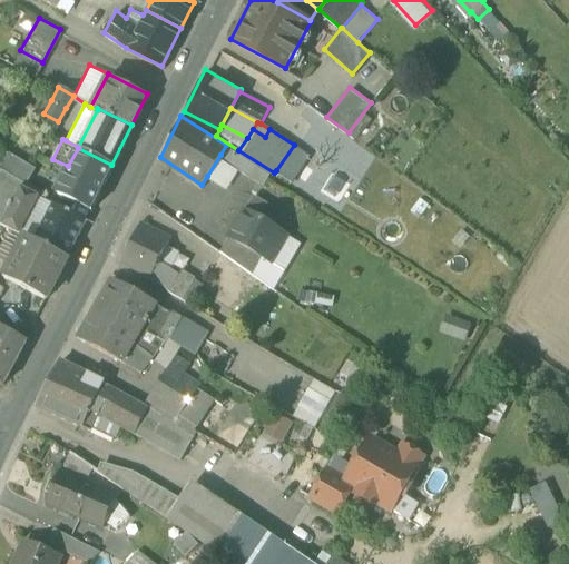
[(221,155),(229,160),(236,151),(226,145),(221,155)]
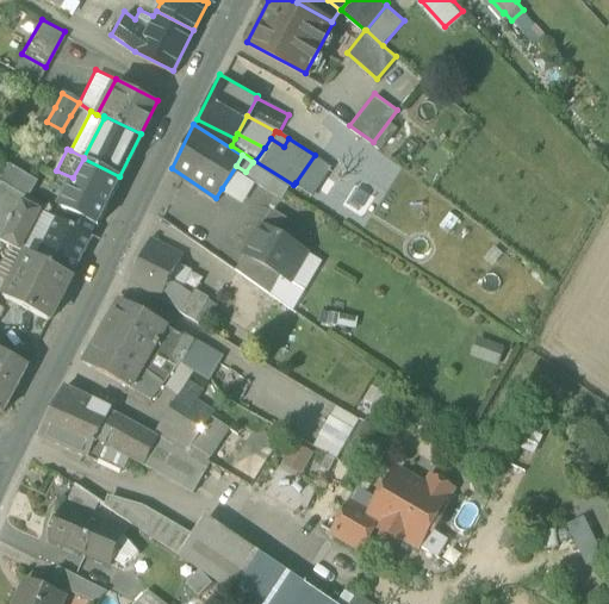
[(329,166),(315,155),(296,182),(310,192),(329,166)]
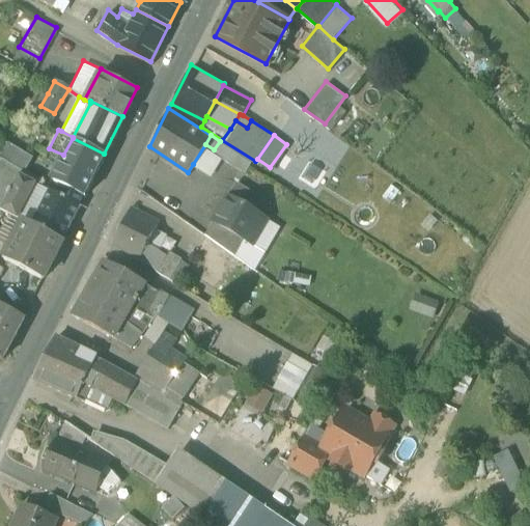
[(84,193),(104,154),(73,138),(63,155),(53,176),(84,193)]
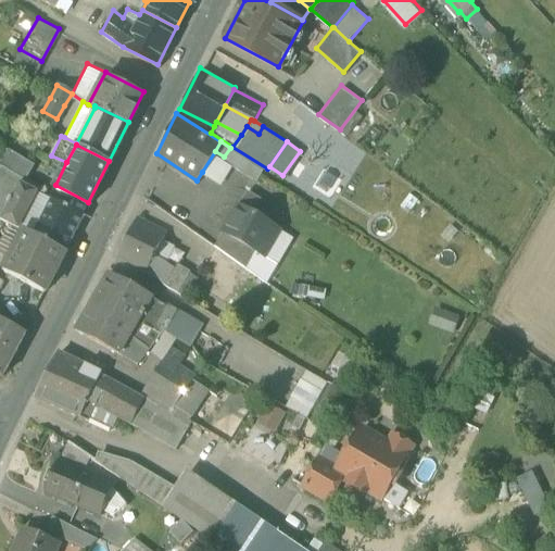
[(24,176),(33,161),(9,147),(0,160),(0,162),(1,163),(23,176),(24,176)]
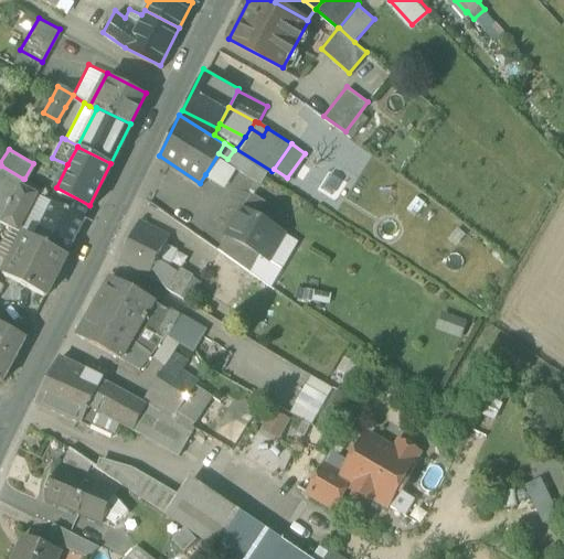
[(266,170),(234,150),(227,159),(236,164),(259,180),(266,170)]
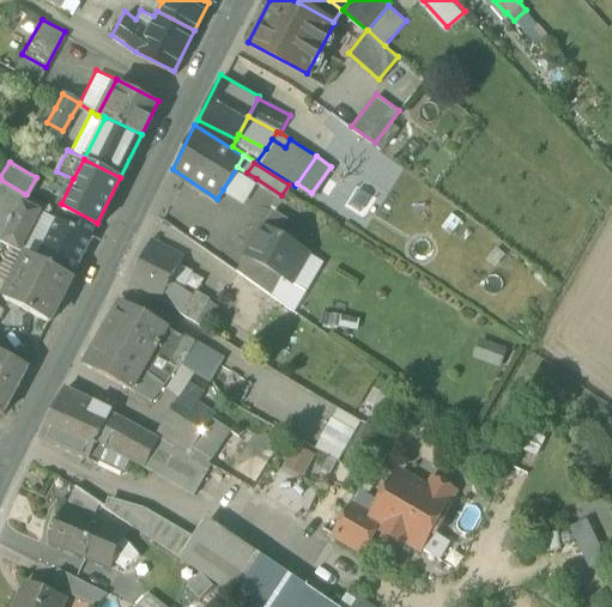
[(237,167),(223,189),(242,202),(256,178),(247,173),(237,167)]
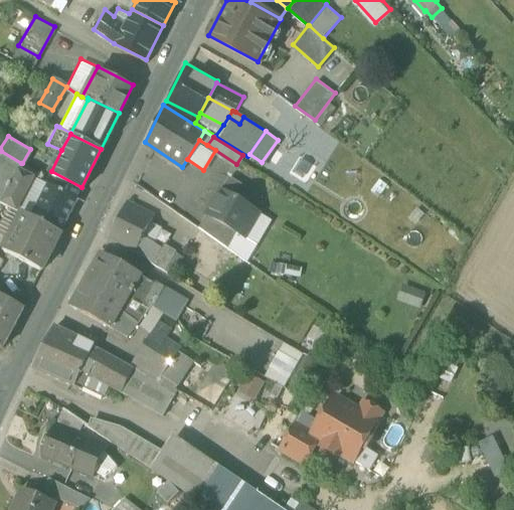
[(0,200),(1,201),(18,167),(21,163),(1,151),(0,153),(0,200)]
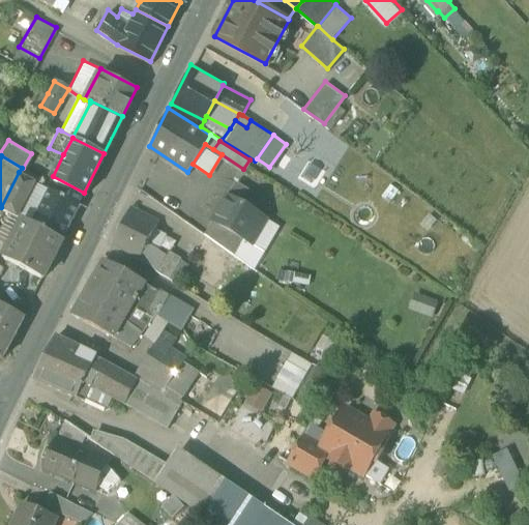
[(34,180),(19,172),(1,207),(17,214),(34,180)]
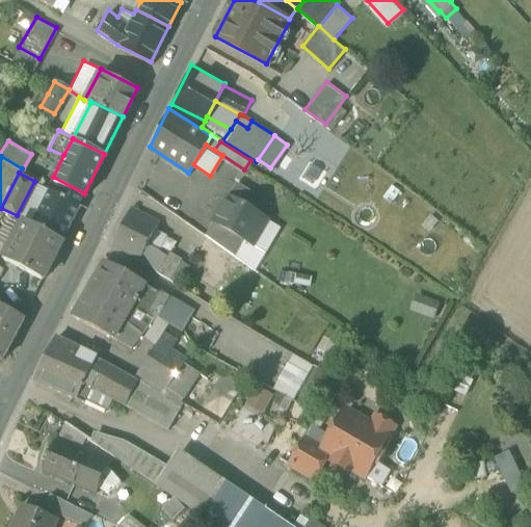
[(228,193),(259,212),(267,199),(236,180),(228,193)]
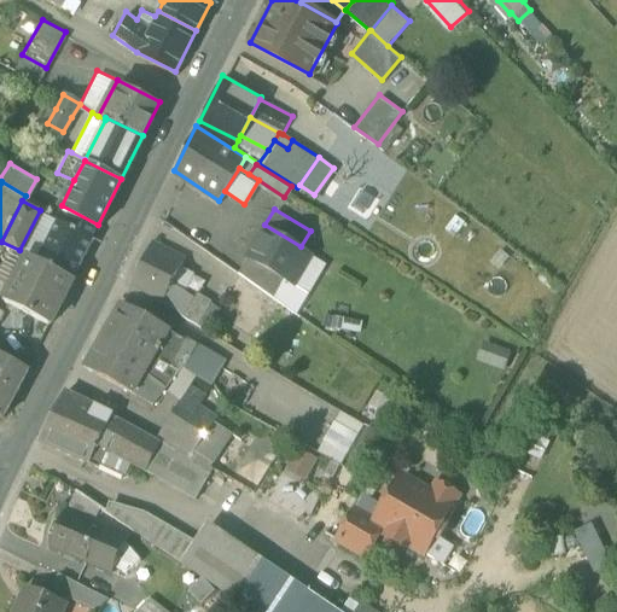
[(57,219),(40,210),(19,250),(27,254),(28,252),(36,257),(57,219)]
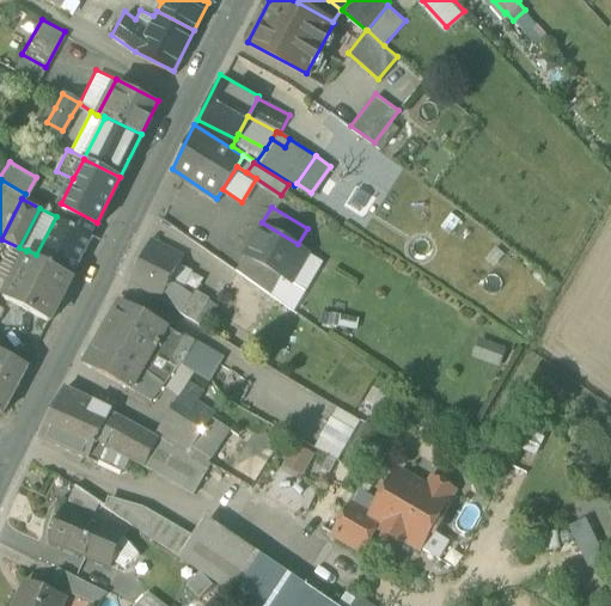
[(56,216),(36,255),(36,256),(71,274),(91,234),(56,216)]
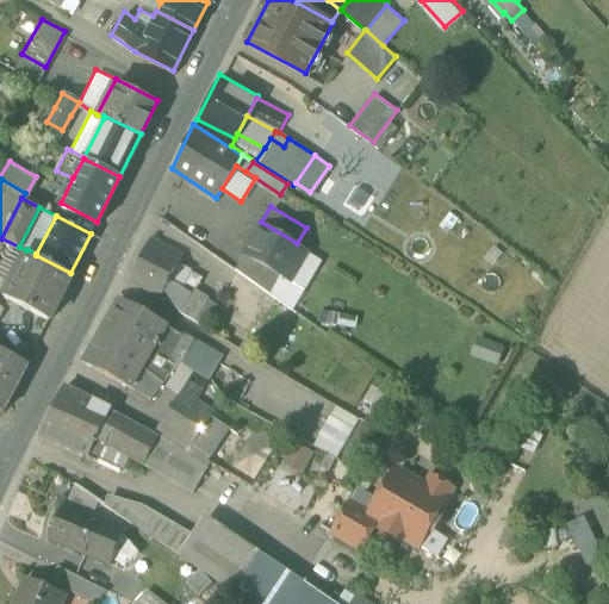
[(280,273),(289,278),(306,248),(297,243),(261,222),(244,251),(280,273)]
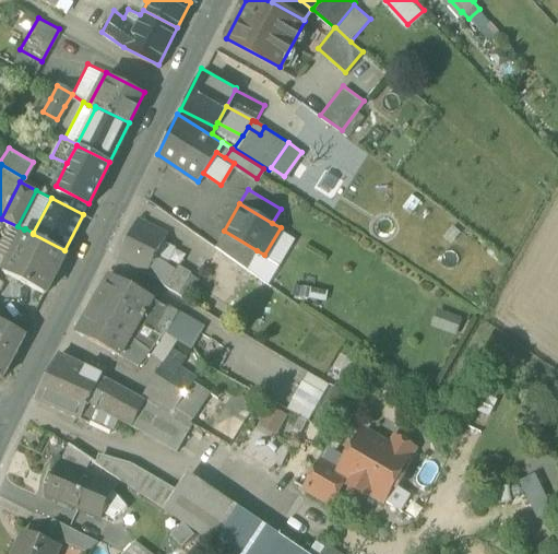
[(118,254),(146,270),(155,255),(167,231),(138,215),(118,254)]
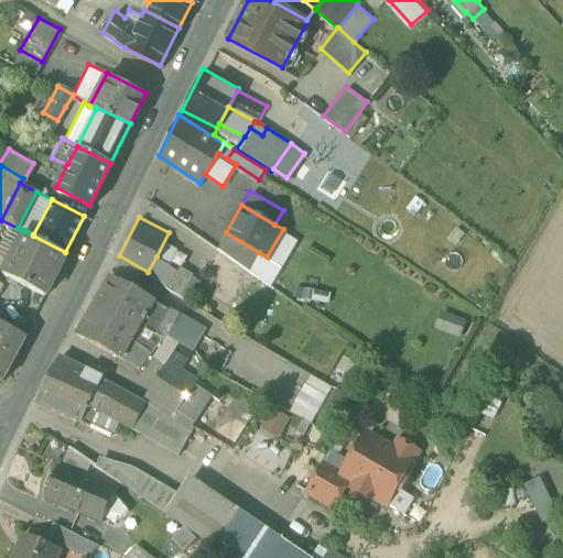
[(298,238),(283,229),(267,256),(281,265),(298,238)]
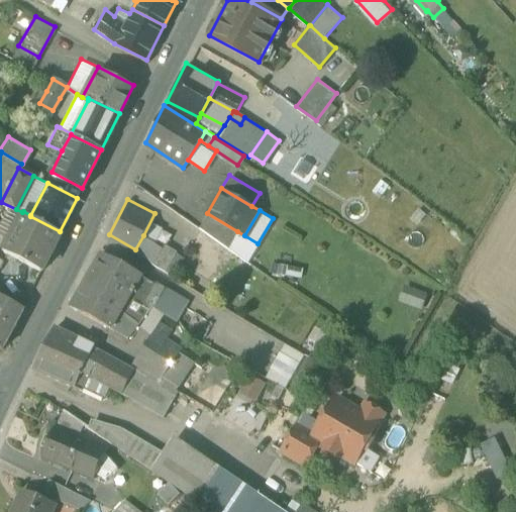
[(22,212),(10,236),(46,258),(60,231),(30,216),(30,215),(23,211),(22,212)]
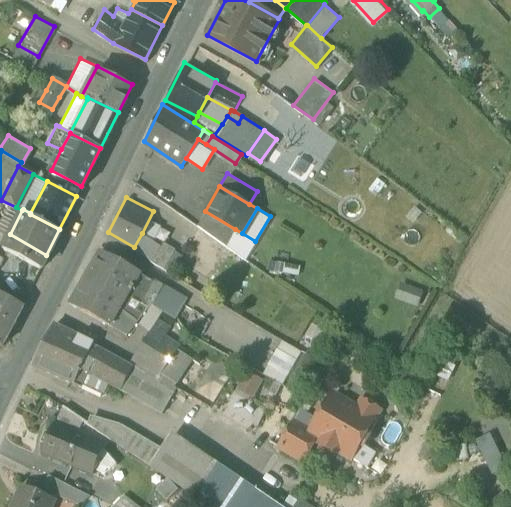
[(198,224),(225,244),(235,229),(205,211),(197,224),(198,224)]
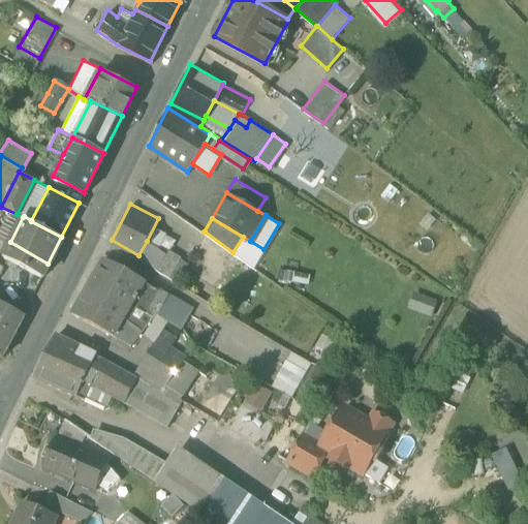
[(250,241),(243,237),(233,252),(253,267),(264,249),(250,241)]
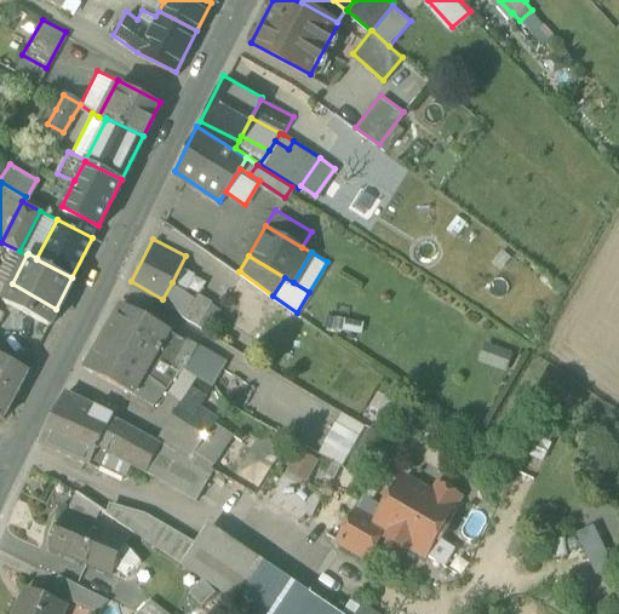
[(206,320),(211,322),(219,309),(172,282),(162,299),(204,323),(206,320)]
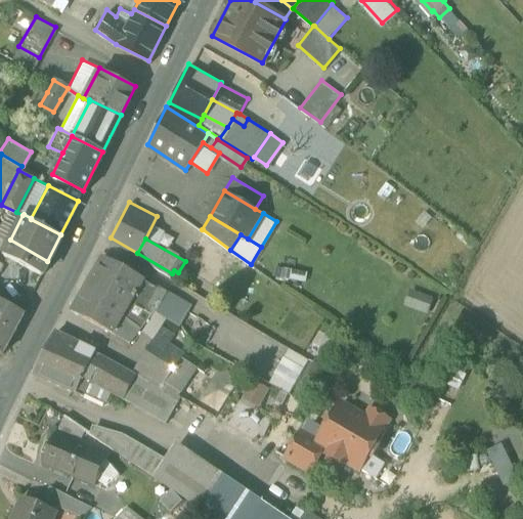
[(41,272),(47,261),(10,240),(3,253),(41,272)]
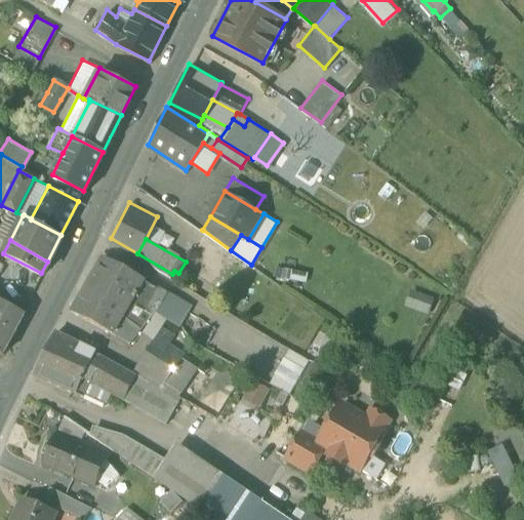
[(111,330),(112,331),(143,278),(104,255),(73,309),(111,330)]
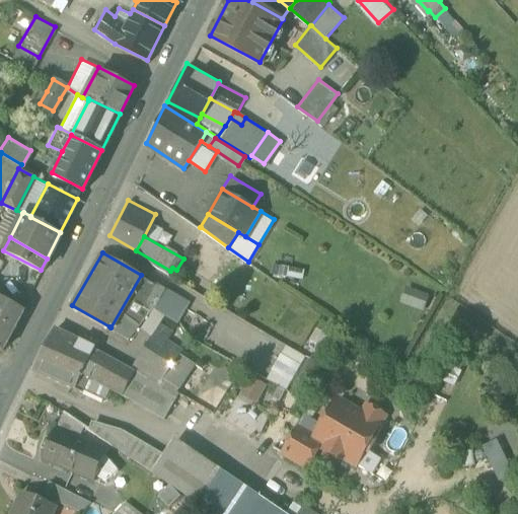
[(127,339),(154,303),(148,299),(157,283),(141,275),(111,327),(109,326),(109,327),(111,328),(127,339)]
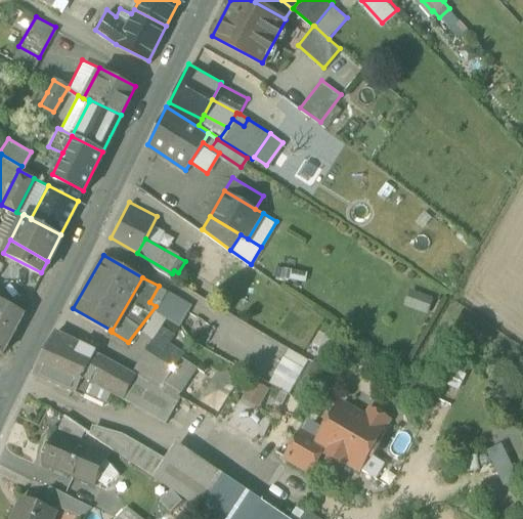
[(160,285),(159,286),(149,302),(156,306),(158,308),(163,298),(175,305),(180,296),(160,285)]
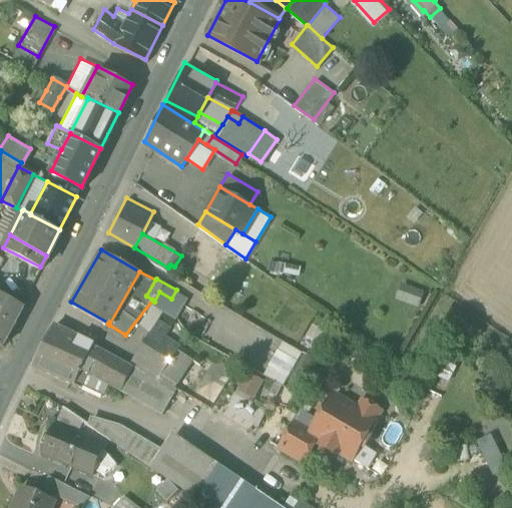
[(424,290),(401,282),(396,297),(418,305),(424,290)]
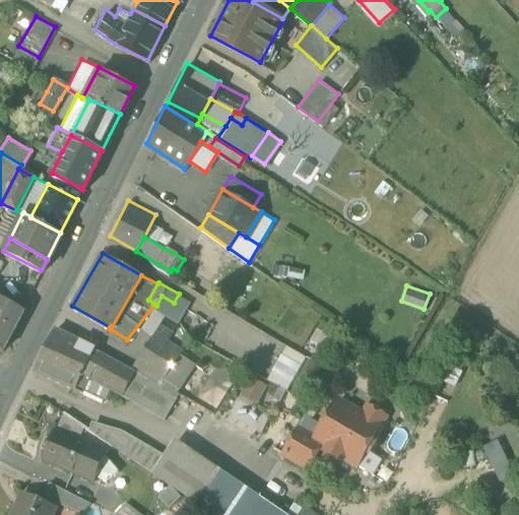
[(161,296),(156,306),(156,308),(167,313),(179,320),(190,301),(179,294),(174,303),(161,296)]
